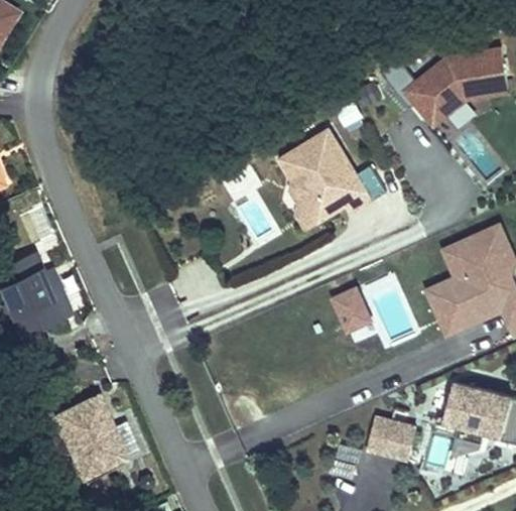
[(0,0),(0,46),(24,8),(10,0),(0,0)]
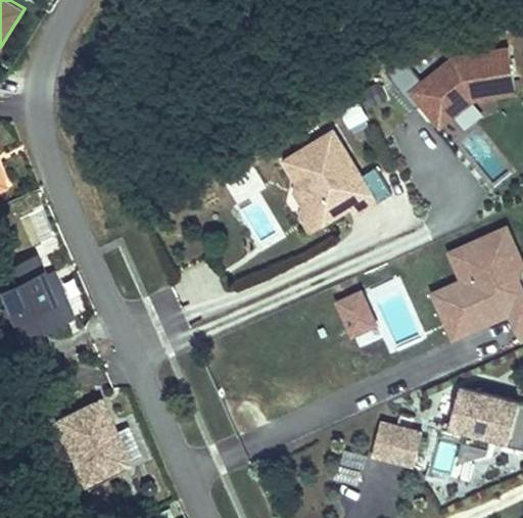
[(513,93),(506,47),(450,56),(408,91),(438,128),(471,100),(513,93)]
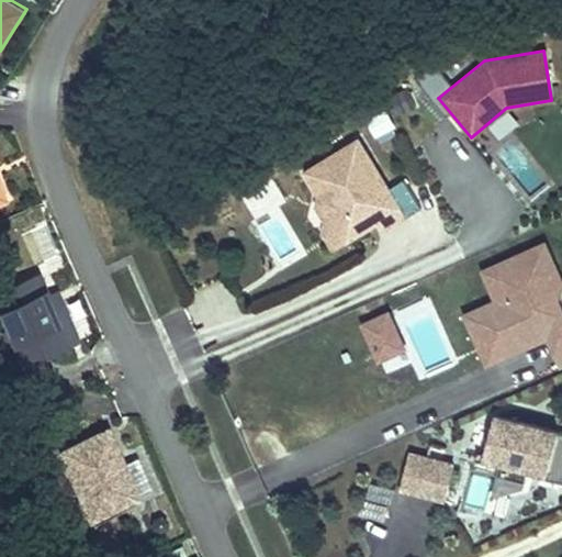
[(405,218),(357,140),(304,173),(318,196),(315,207),(325,222),(336,224),(346,241),(368,227),(364,222),(374,216),(377,221),(383,232),(405,218)]
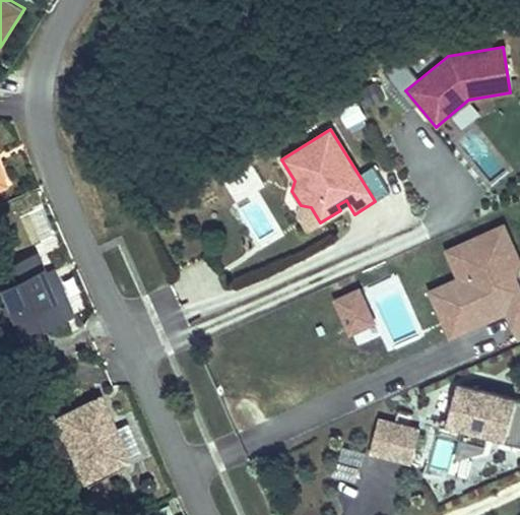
[(259,193),(240,200),(255,239),(274,232),(259,193)]
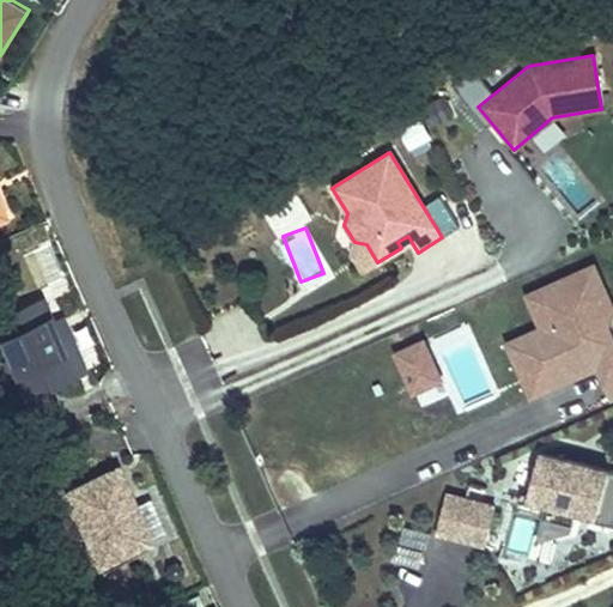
[(401,248),(411,241),(408,236),(398,242),(401,248)]
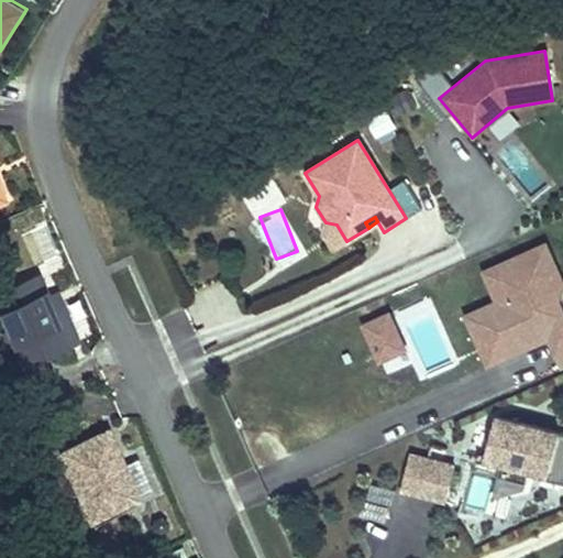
[(346,241),(337,225),(326,222),(322,233),(333,250),(346,241)]
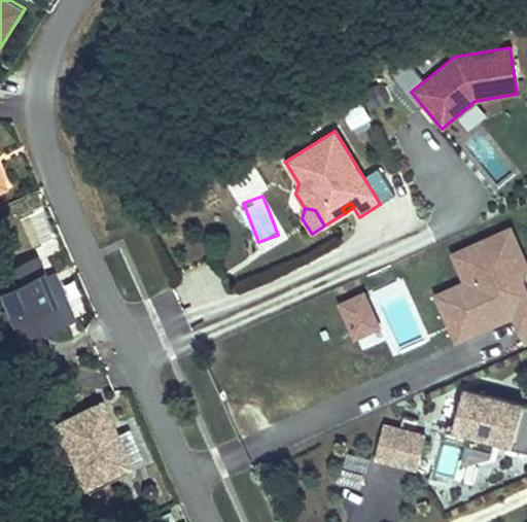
[(526,292),(517,270),(526,265),(508,227),(452,253),(464,280),(449,287),(462,316),(469,313),(477,329),(504,318),(502,314),(511,310),(513,314),(526,344),(526,343),(526,292)]
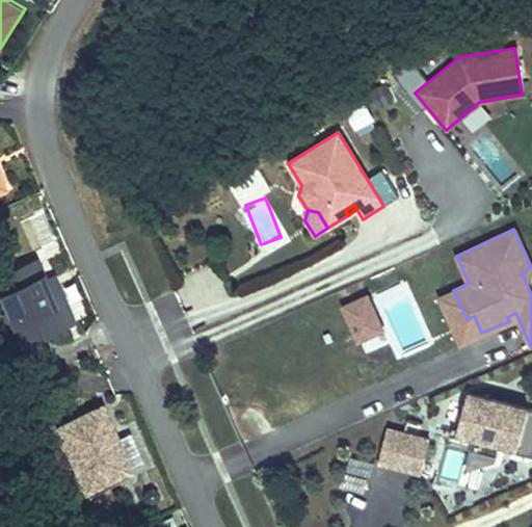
[(0,285),(22,335),(45,324),(36,307),(57,297),(37,251),(0,265),(0,285)]
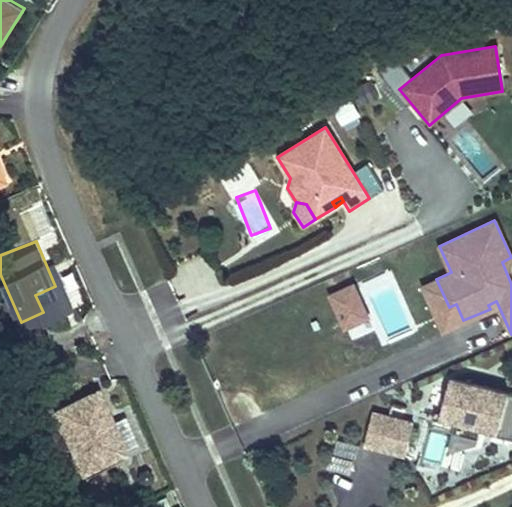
[(463,320),(456,304),(449,307),(436,279),(423,285),(443,329),(463,320)]
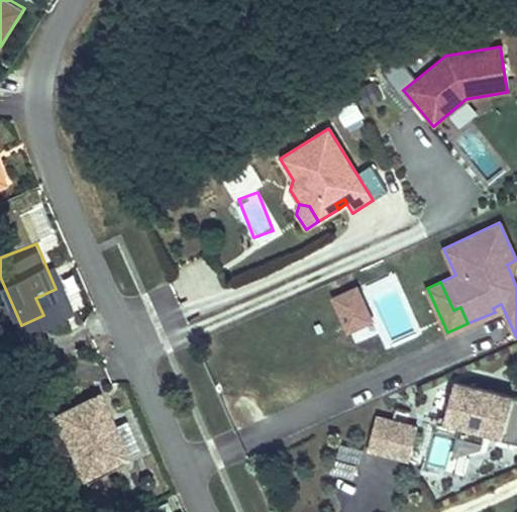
[(366,308),(356,288),(333,298),(342,319),(366,308)]
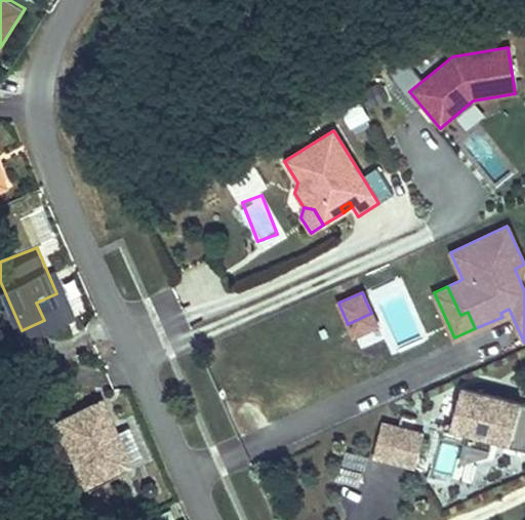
[(36,303),(44,320),(65,312),(56,293),(36,303)]
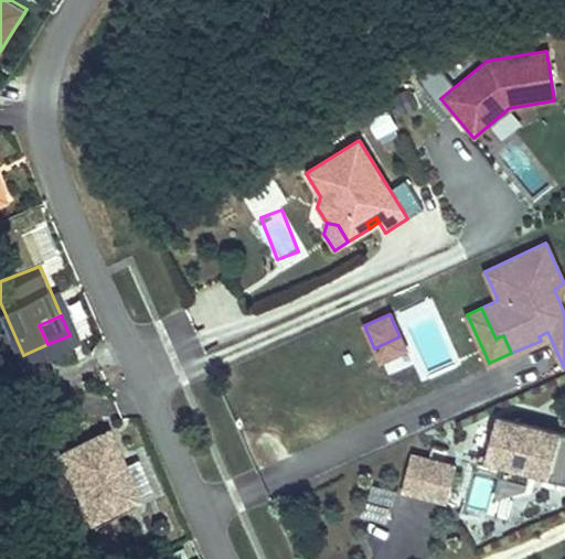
[(405,350),(400,336),(374,348),(380,361),(405,350)]
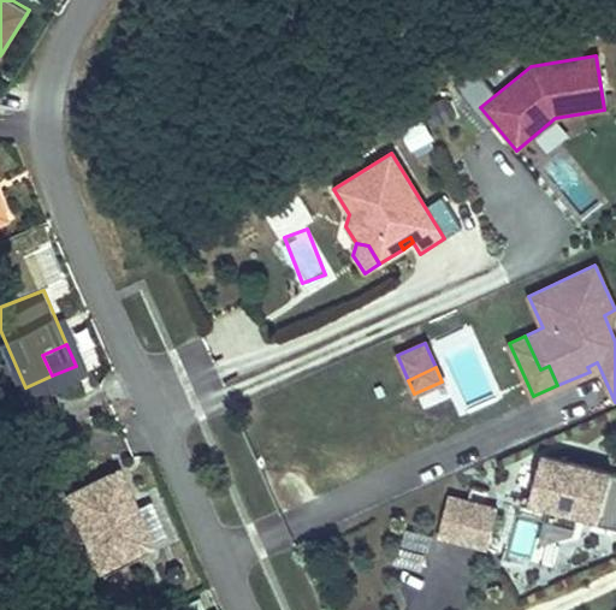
[(600,514),(611,472),(542,454),(531,497),(552,502),(548,519),(575,526),(579,509),(600,514)]
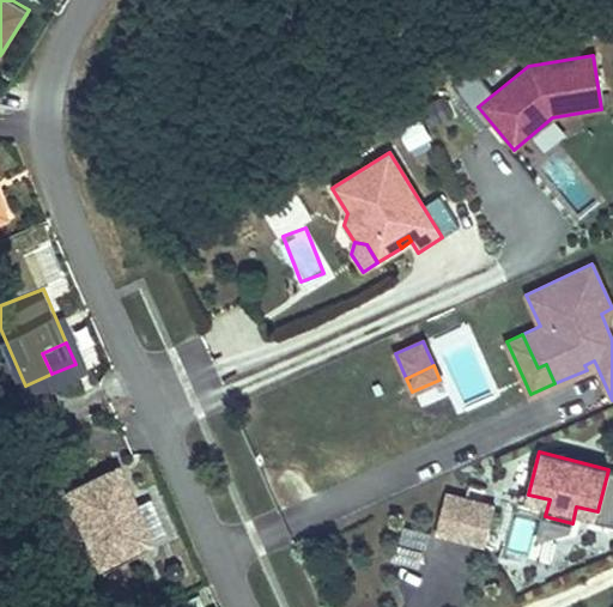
[(115,465),(64,487),(90,547),(107,540),(110,548),(163,526),(149,491),(131,499),(115,465)]
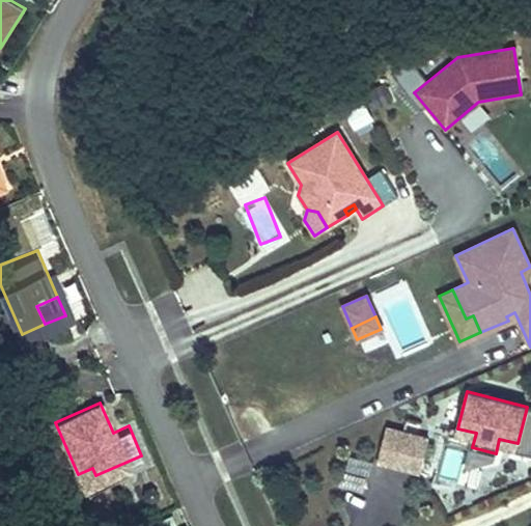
[(420,470),(428,438),(387,427),(379,460),(420,470)]
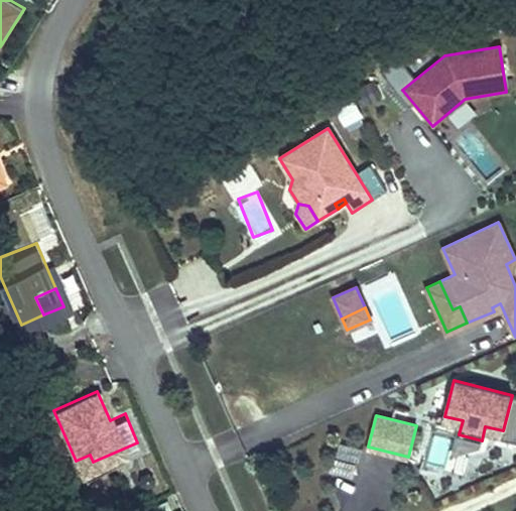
[(334,466),(357,469),(361,441),(337,438),(334,466)]
